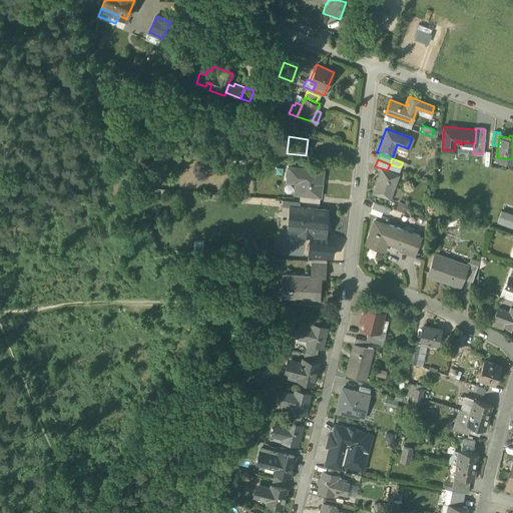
[(387,170),(398,174),(400,167),(394,165),(390,164),(387,170)]
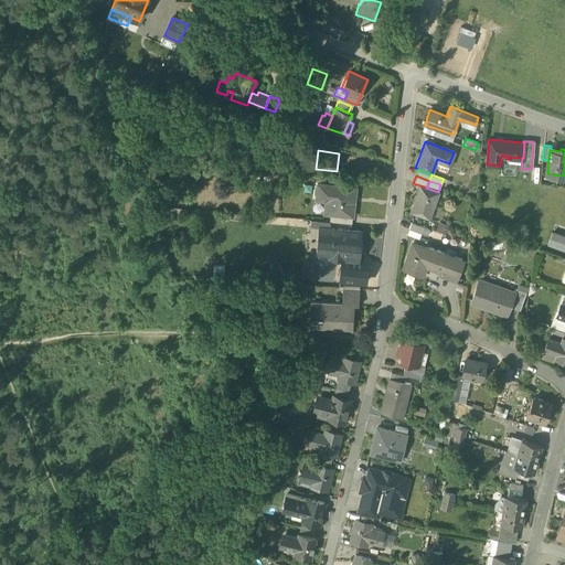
[(330,213),(352,215),(355,187),(318,183),(316,198),(327,199),(326,213),(330,213)]
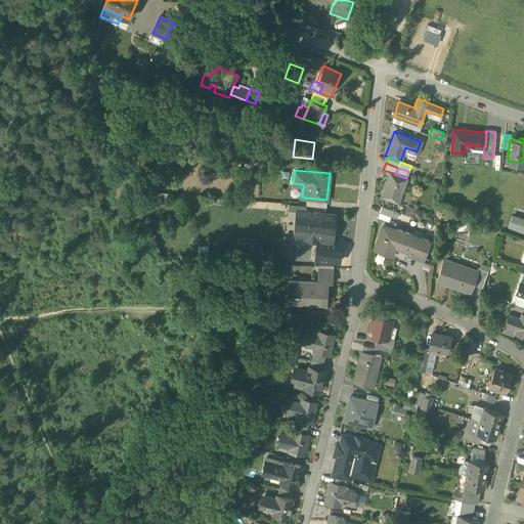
[(381,197),(398,203),(407,178),(406,178),(395,174),(390,172),(381,197)]
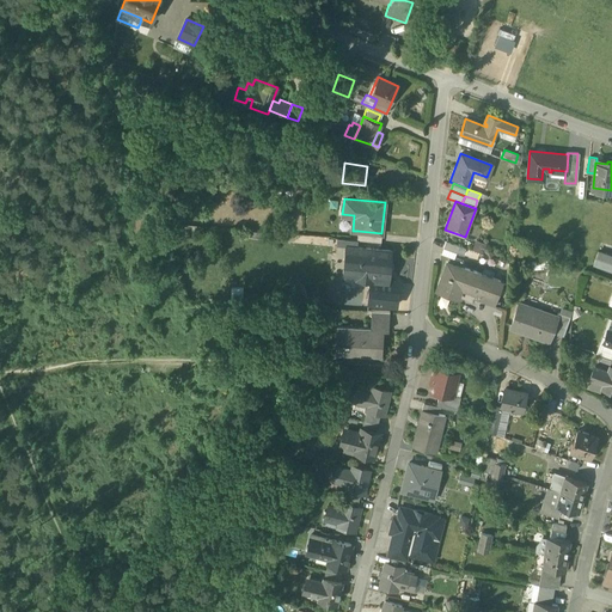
[(378,242),(381,243),(381,233),(357,231),(356,239),(378,242)]
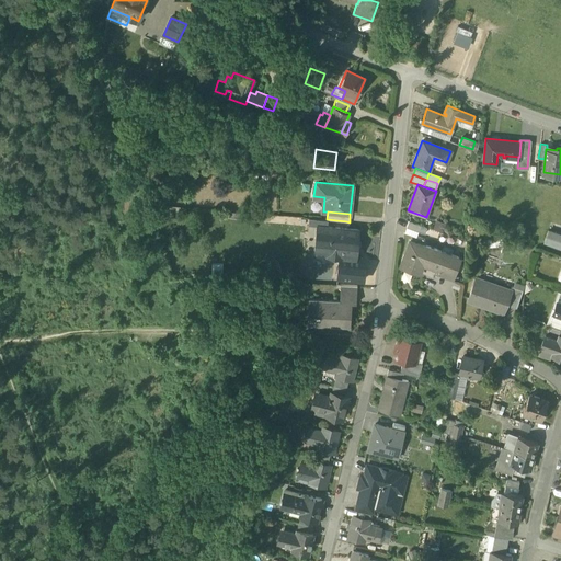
[(436,219),(433,228),(442,231),(445,221),(436,219)]
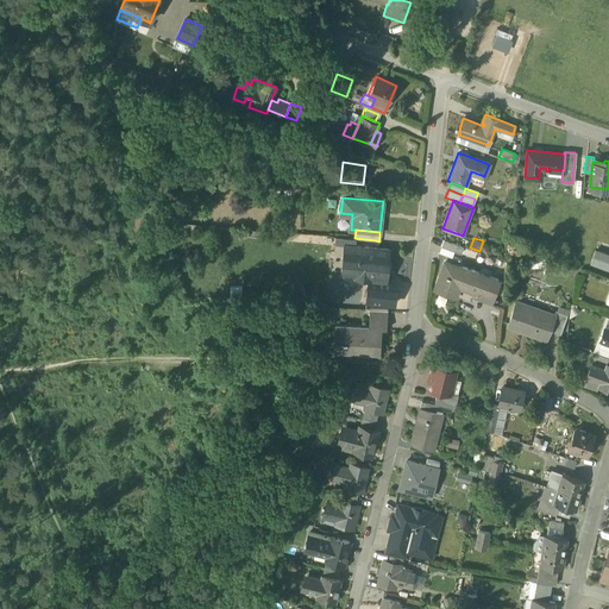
[(464,248),(444,239),(441,246),(454,251),(462,253),(464,248)]
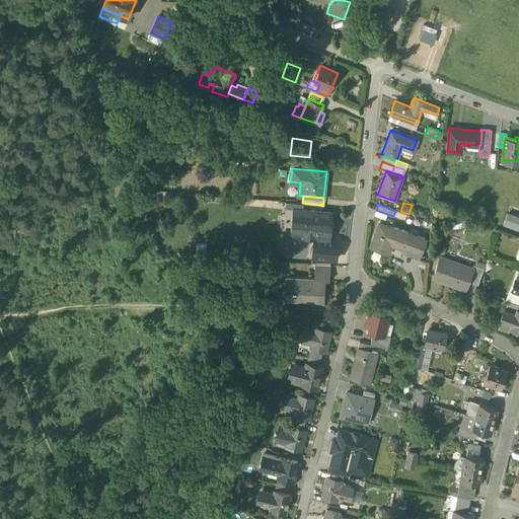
[(300,235),(314,236),(326,237),(327,224),(330,225),(331,212),(296,209),(294,227),(292,227),(291,236),(299,237),(300,235)]
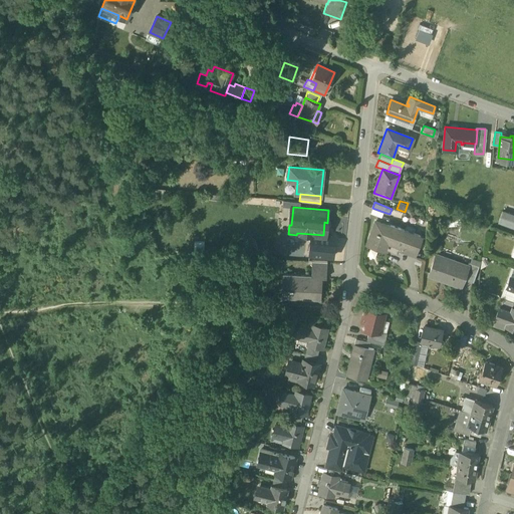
[(383,212),(372,208),(370,214),(381,218),(383,212)]
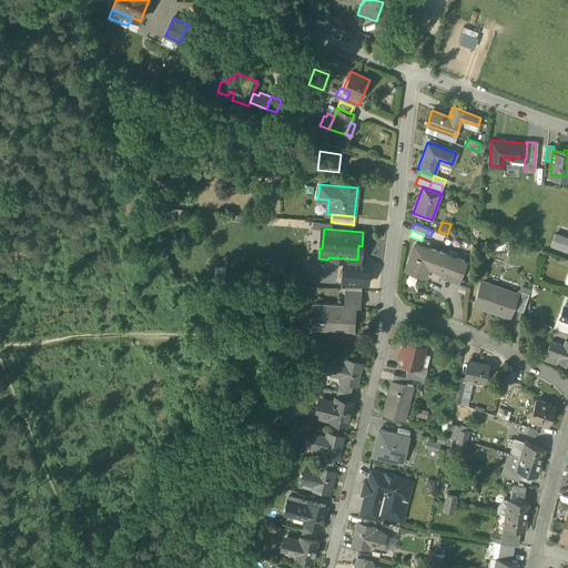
[(549,246),(567,251),(567,235),(555,231),(549,246)]
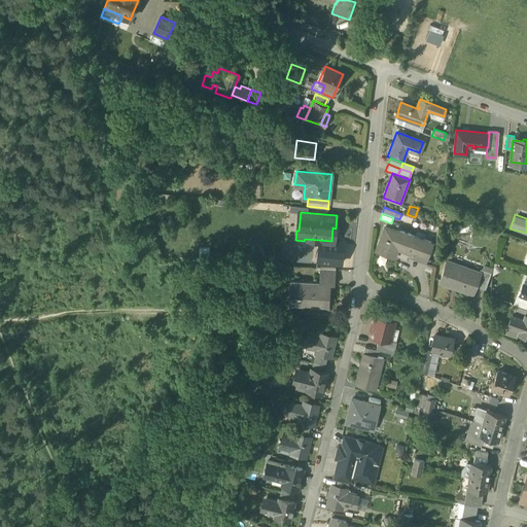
[(411,256),(412,256),(419,239),(385,225),(377,249),(389,254),(392,246),(412,253),(411,256)]
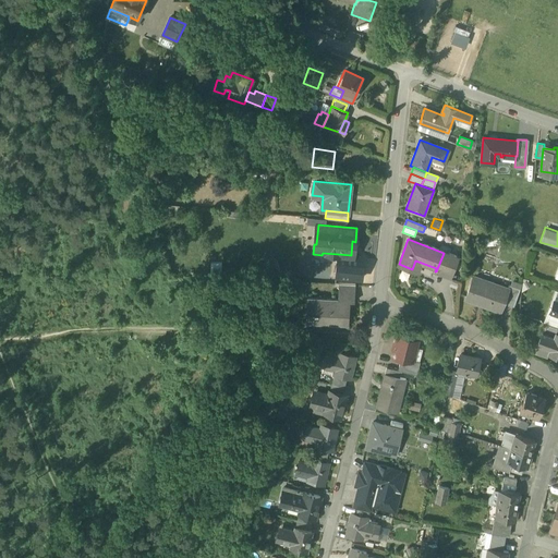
[(457,257),(444,253),(436,271),(449,277),(457,257)]
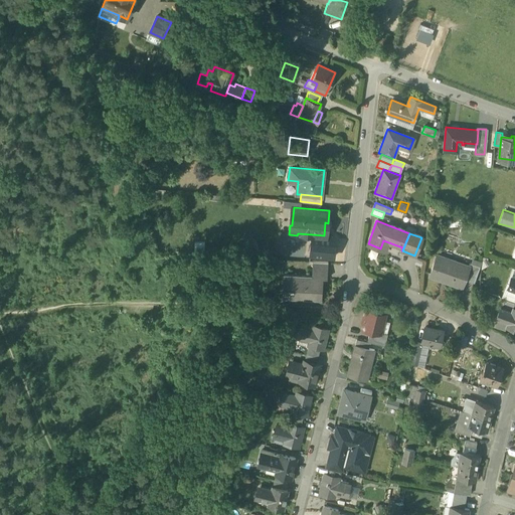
[(336,237),(324,235),(312,234),(310,253),(333,255),(336,237)]
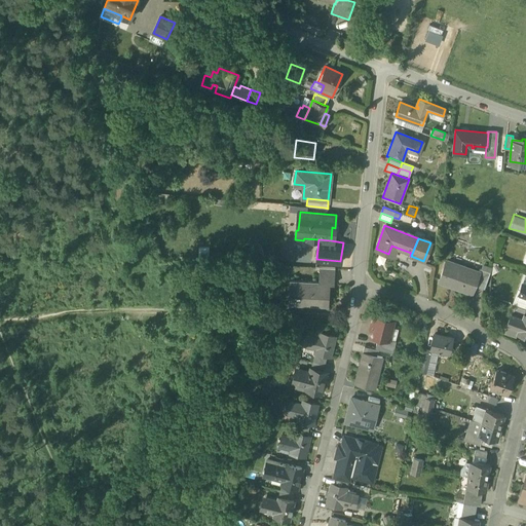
[(439,282),(472,293),(475,286),(479,274),(477,274),(462,269),(463,266),(447,260),(439,282)]
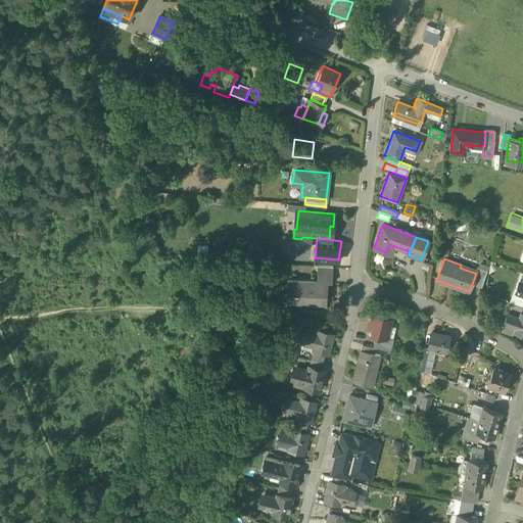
[(324,282),(332,282),(333,266),(318,265),(317,280),(324,281),(324,282)]
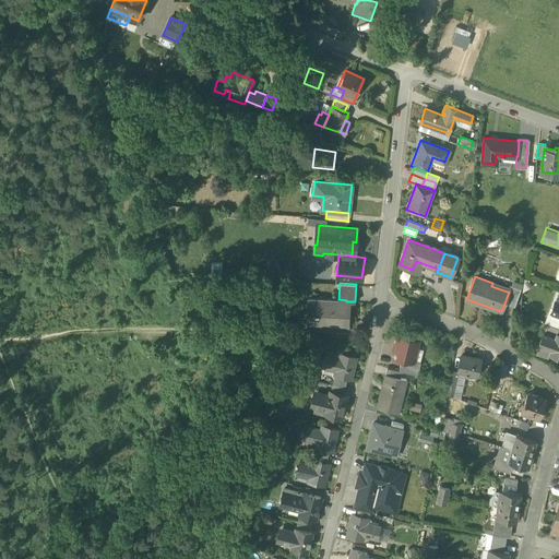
[(504,304),(515,307),(522,289),(509,285),(507,292),(509,292),(504,304)]
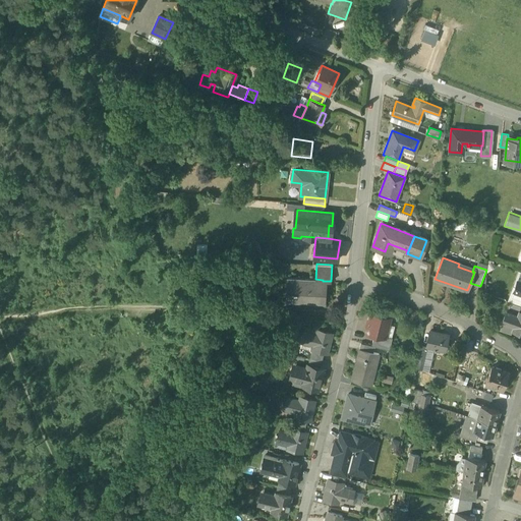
[(295,300),(326,301),(326,292),(323,292),(323,281),(323,280),(315,279),(287,278),(286,291),(292,291),(292,293),(296,293),(295,300)]
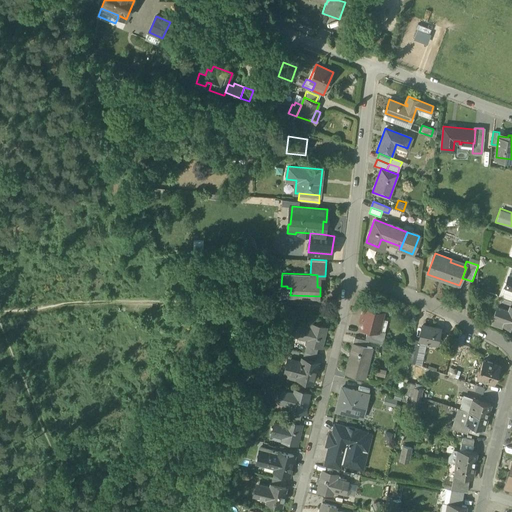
[(280,294),(290,295),(291,288),(287,288),(287,286),(281,286),(280,294)]
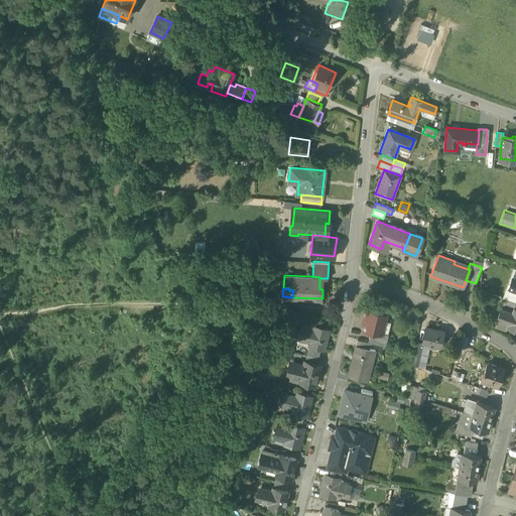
[(220,298),(228,299),(229,289),(221,289),(220,298)]
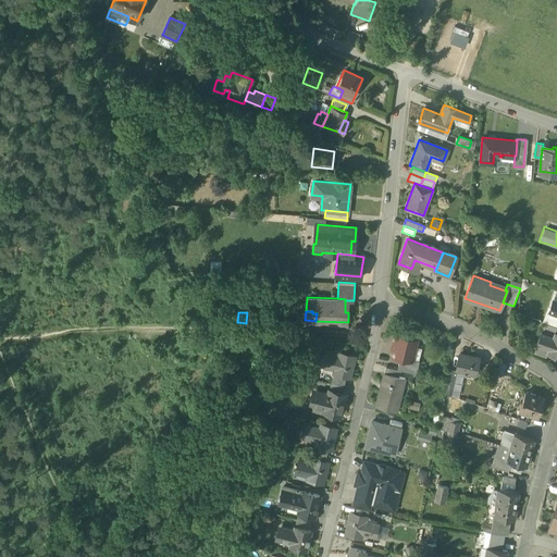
[(548,353),(556,356),(556,333),(555,333),(553,338),(542,334),(537,345),(549,349),(548,353)]
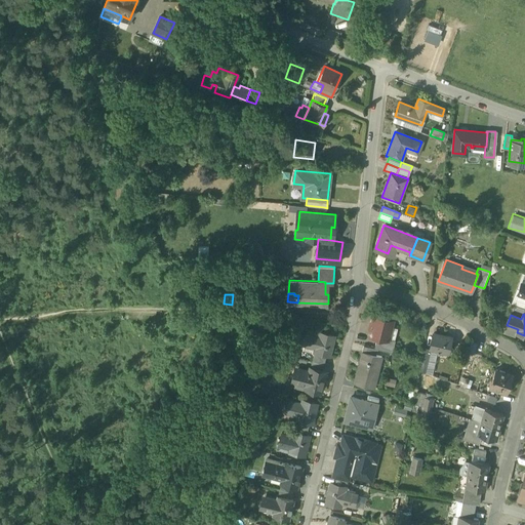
[(377,335),(388,338),(393,320),(374,315),(372,321),(371,321),(370,327),(371,328),(369,333),(377,335)]
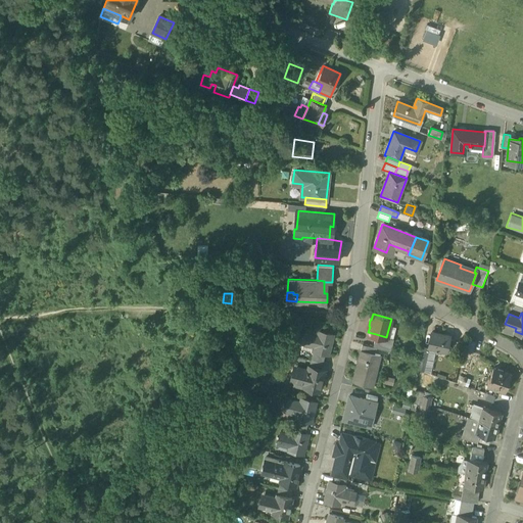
[(302,342),(303,342),(315,345),(314,349),(325,352),(328,353),(333,334),(318,330),(318,334),(305,331),(302,342)]
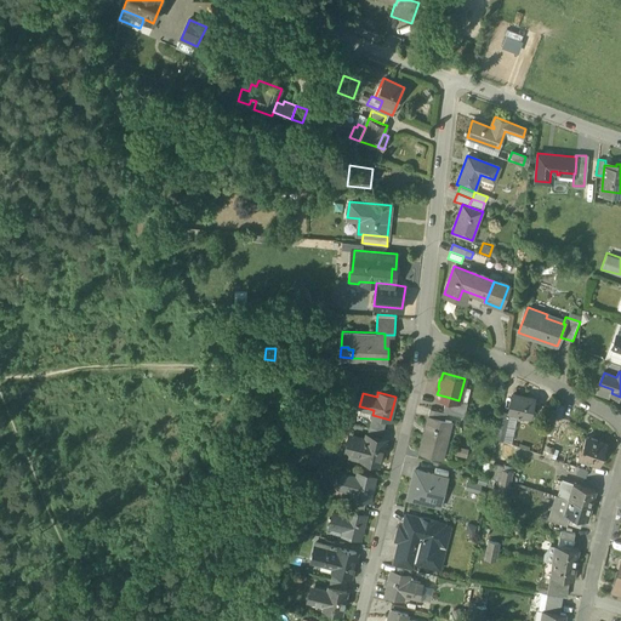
[(507,411),(508,411),(517,414),(529,416),(534,398),(512,393),(508,410),(507,411)]
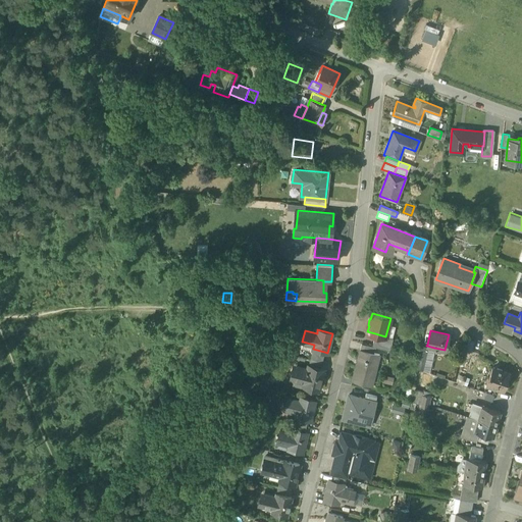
[(375,333),(372,346),(375,347),(389,350),(393,337),(385,336),(375,333)]
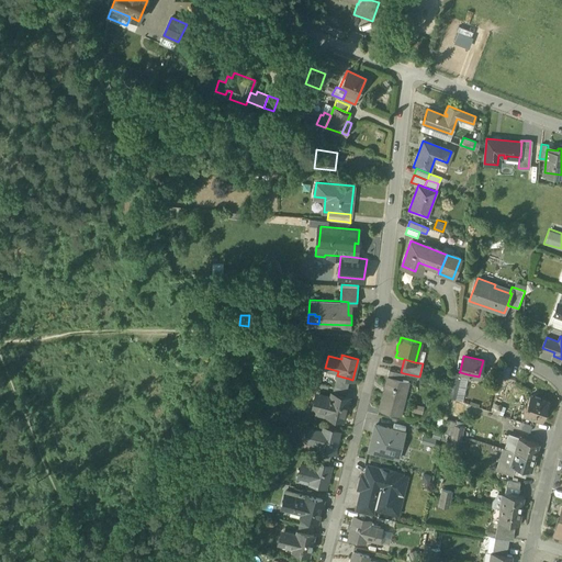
[(503,377),(509,378),(512,364),(505,363),(503,377)]
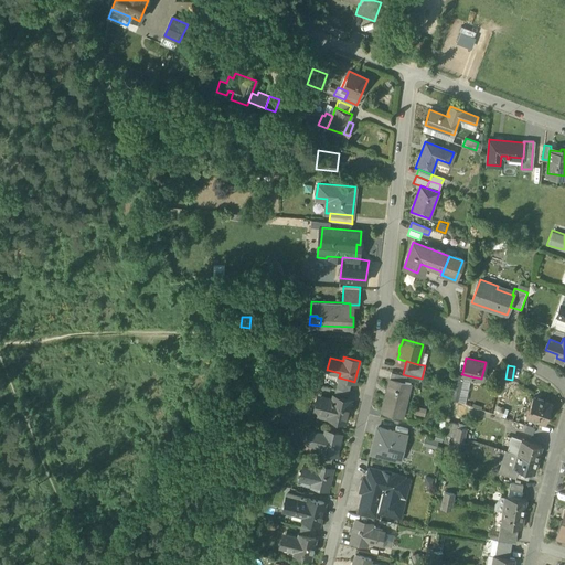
[(338,380),(339,377),(340,373),(328,370),(327,376),(338,380)]
